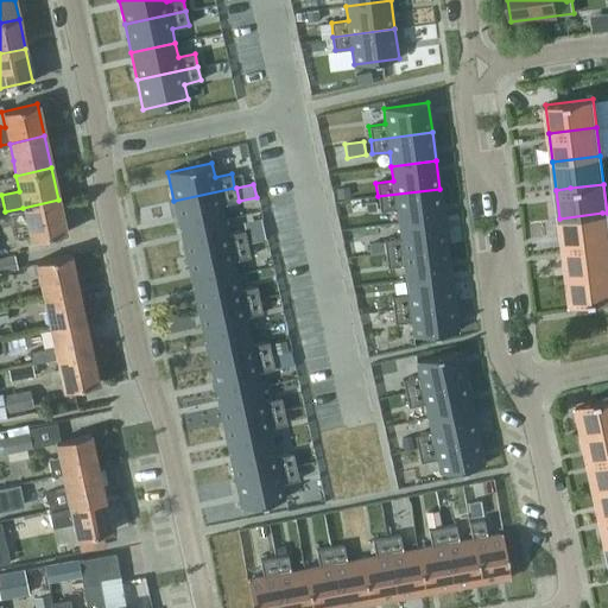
[(234,188),(173,201),(179,228),(223,219),(221,204),(238,201),(234,188)]
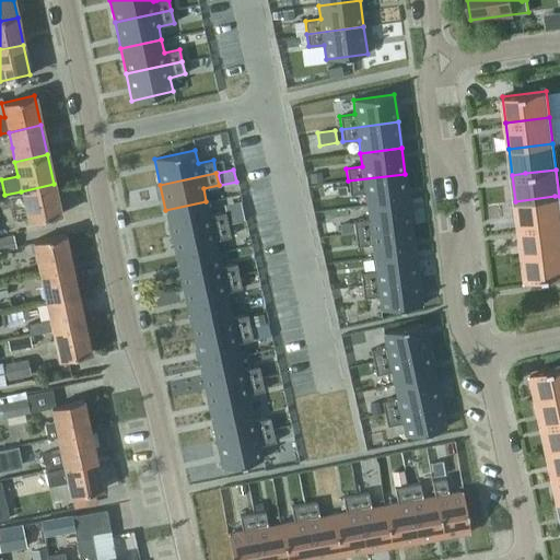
[(405,174),(348,181),(350,194),(365,191),(366,205),(408,199),(405,174)]
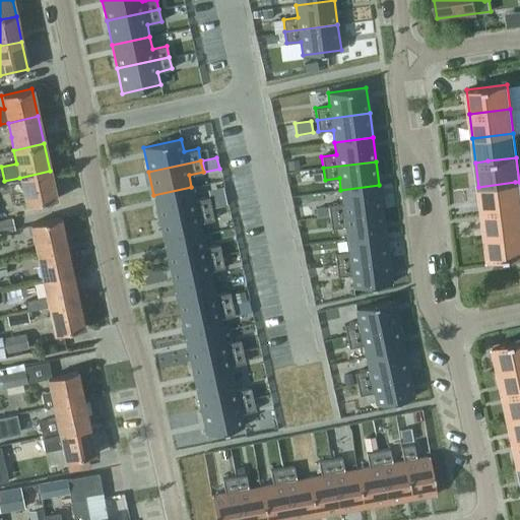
[(56,198),(50,171),(19,178),(25,205),(56,198)]
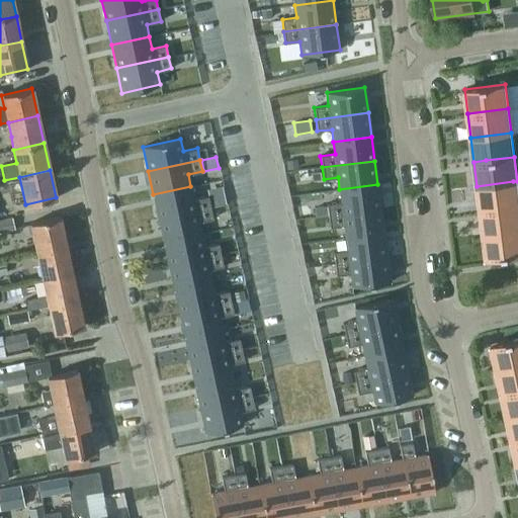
[(492,208),(517,205),(517,189),(517,181),(513,181),(477,186),(480,210),(492,208)]
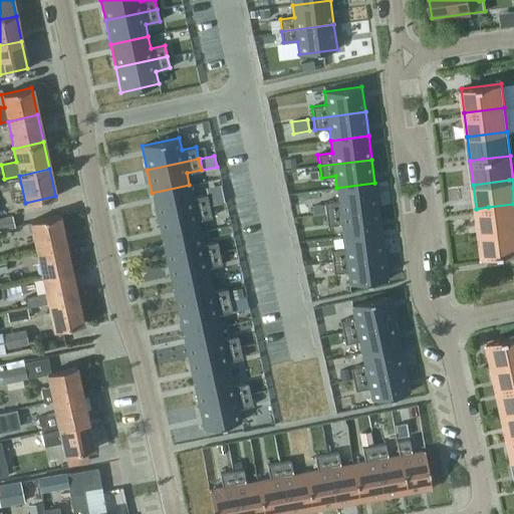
[(338,201),(324,202),(325,214),(377,207),(374,183),(336,188),(338,201)]
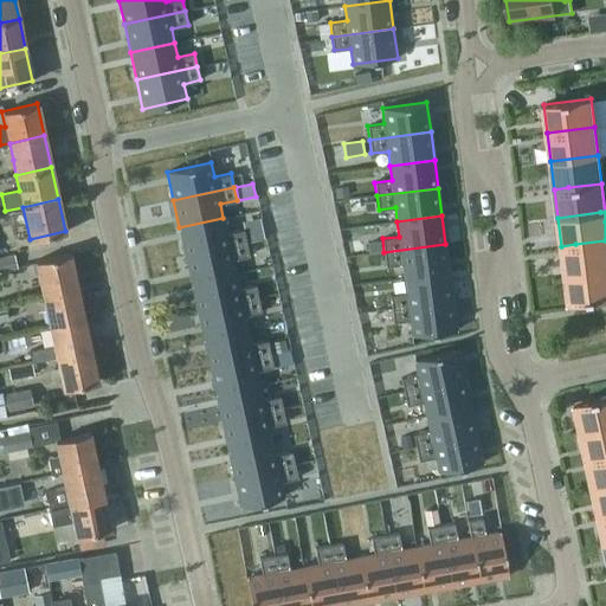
[(223,218),(179,227),(185,256),(246,243),(243,229),(226,232),(223,218)]
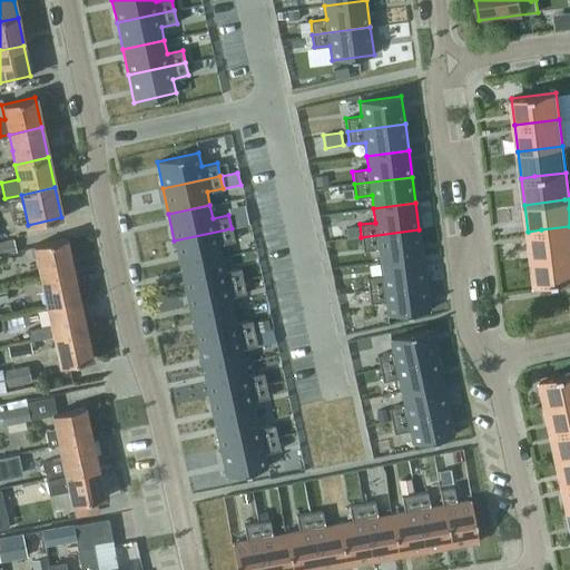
[(245,212),(228,215),(232,227),(248,224),(245,212)]
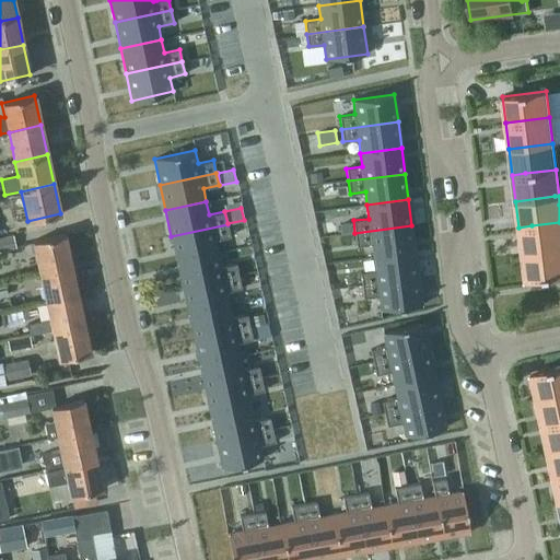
[(518,228),(522,254),(559,248),(559,222),(532,225),(518,228)]
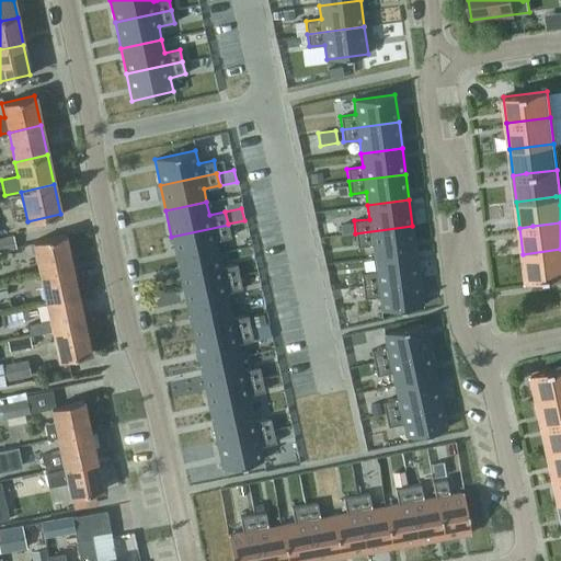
[(228,225),(171,237),(178,262),(218,253),(215,240),(230,237),(228,225)]
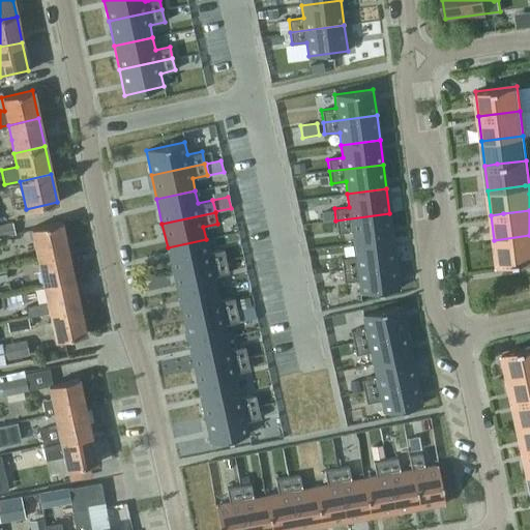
[(389,213),(335,221),(337,233),(352,231),(354,243),(392,238),(389,213)]
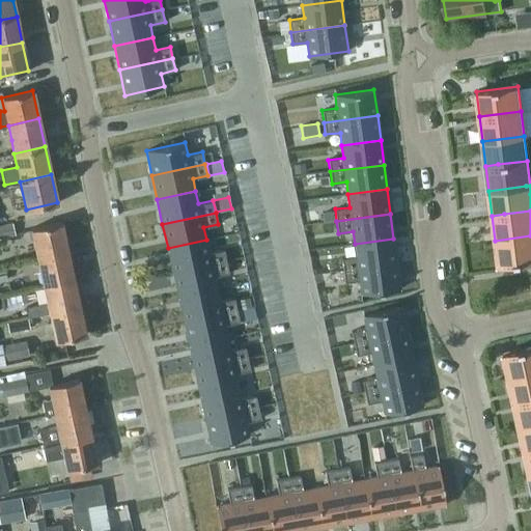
[(67,252),(61,222),(30,228),(37,259),(67,252)]
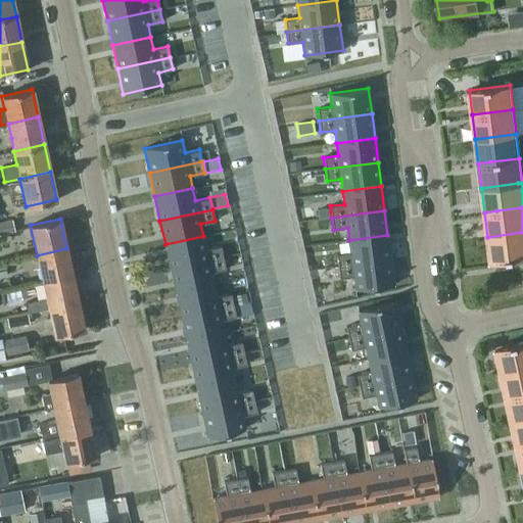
[(12,220),(0,222),(0,233),(14,230),(12,220)]
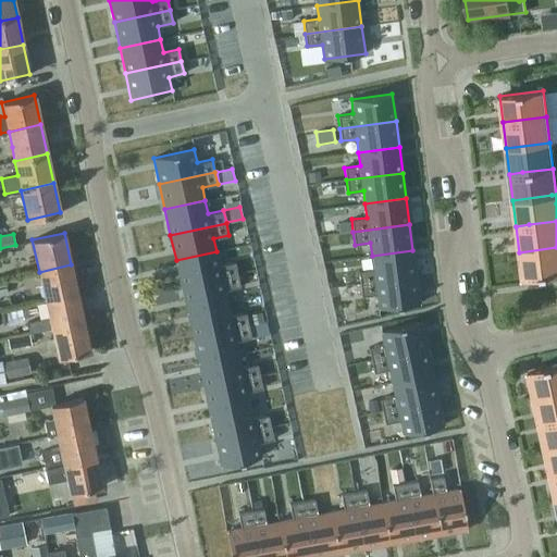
[(556,274),(556,247),(519,252),(522,279),(556,274)]
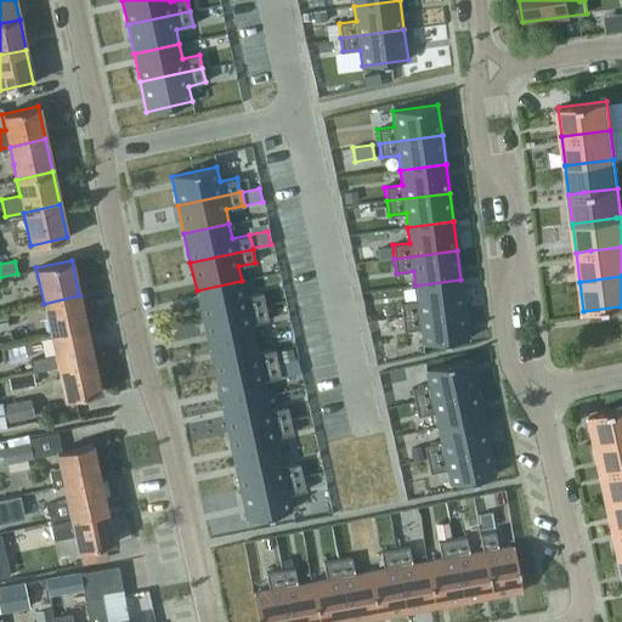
[(417,300),(400,303),(402,317),(465,309),(461,280),(416,286),(417,300)]
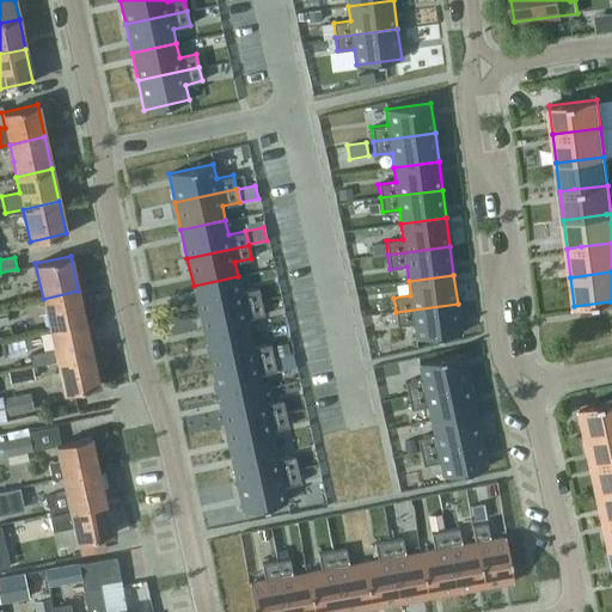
[(238,276),(194,286),(200,314),(261,301),(257,287),(240,291),(238,276)]
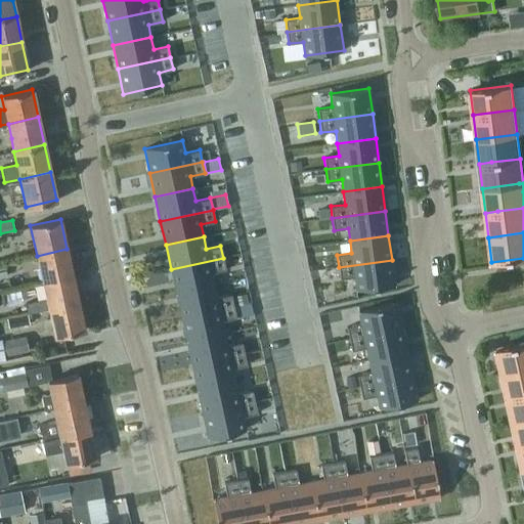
[(73,275),(67,249),(37,256),(42,282),(73,275)]
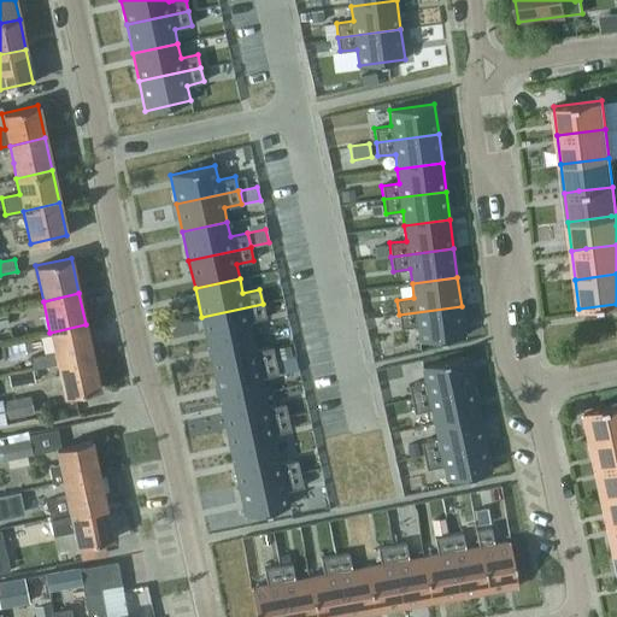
[(263,304),(201,317),(207,345),(252,335),(248,321),(265,317),(263,304)]
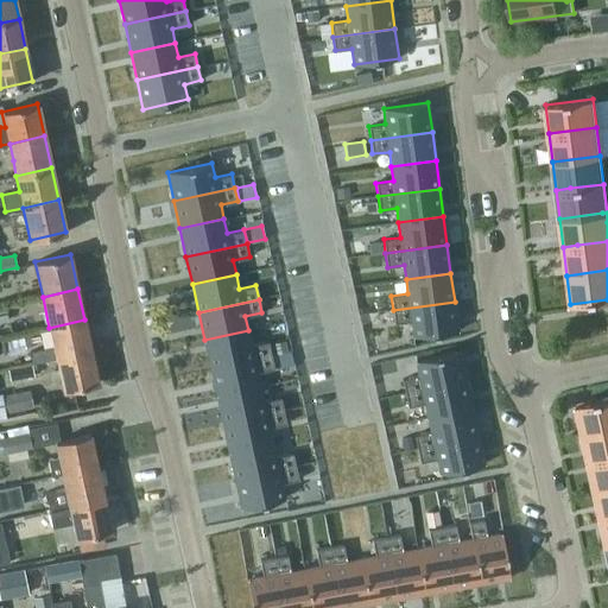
[(455,302),(393,310),(394,323),(411,321),(413,336),(458,330),(455,302)]
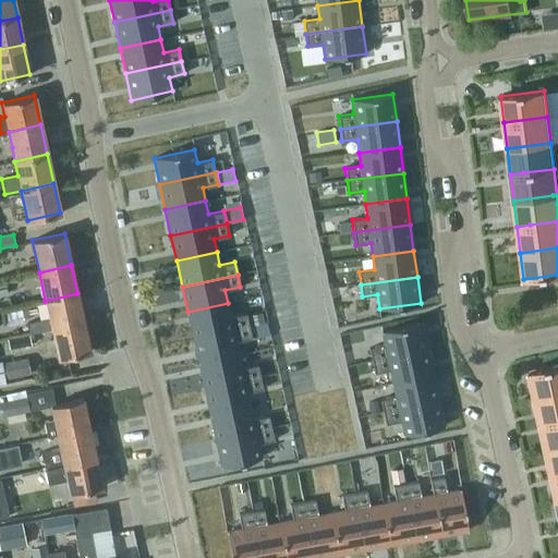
[(51,328),(51,330),(84,324),(77,293),(45,301),(49,318),(27,323),(29,334),(51,328)]
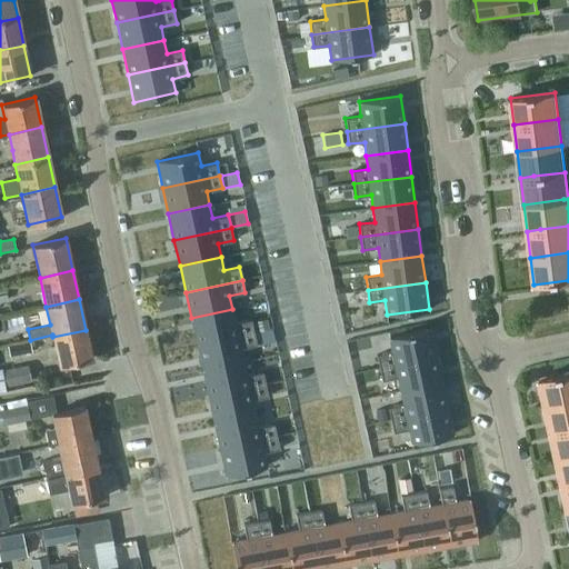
[(232,309),(191,318),(197,345),(253,331),(251,319),(236,322),(232,309)]
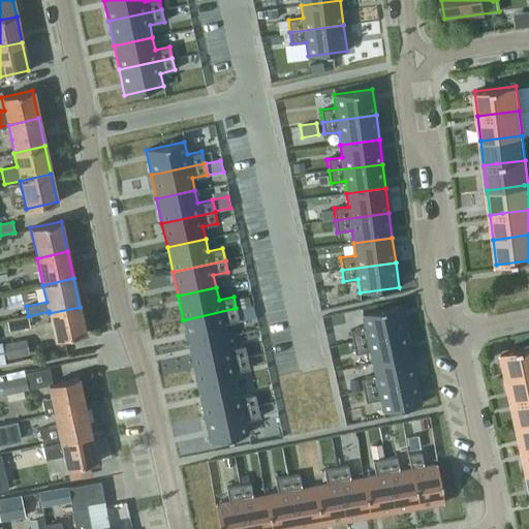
[(364,327),(350,330),(352,342),(405,331),(400,305),(361,313),(364,327)]
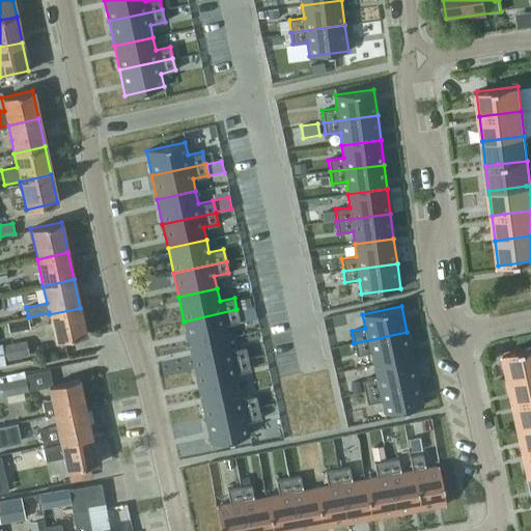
[(85,335),(80,308),(49,314),(55,341),(85,335)]
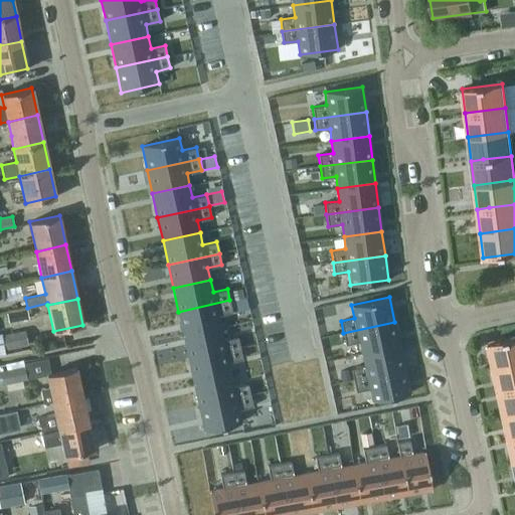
[(229,300),(178,312),(183,335),(220,327),(218,315),(232,312),(229,300)]
